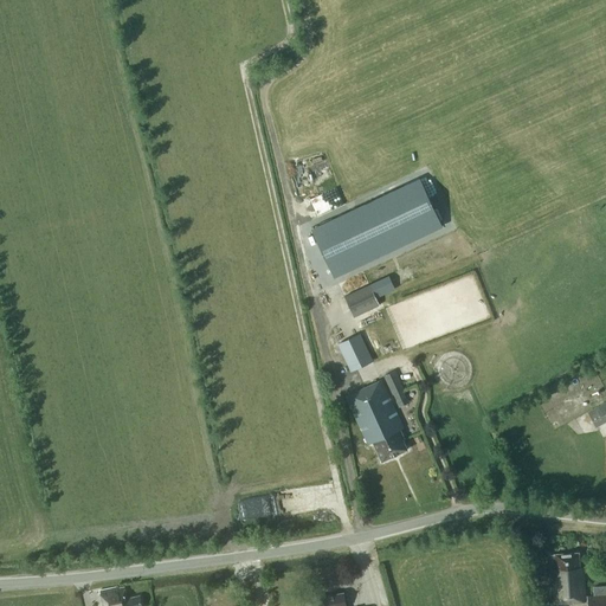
[(334,275),(442,225),(420,180),(313,230),(334,275)]
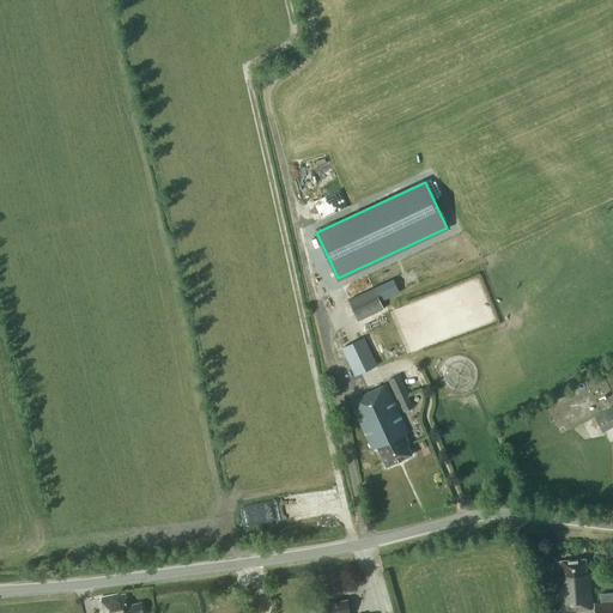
[(384,309),(375,287),(349,299),(358,321),(384,309)]
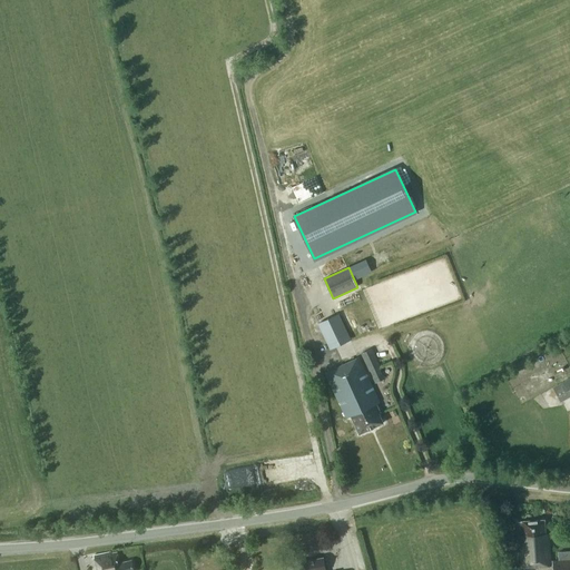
[(317,323),(330,350),(351,340),(338,313),(317,323)]
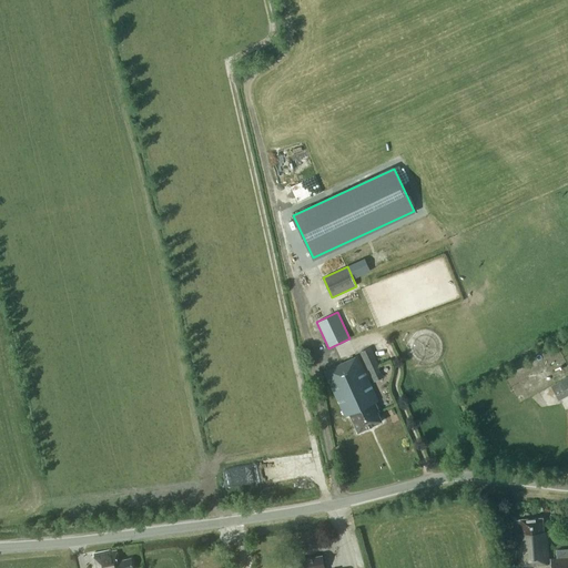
[(379,365),(371,347),(361,352),(373,377),(382,373),(378,365),(379,365)]
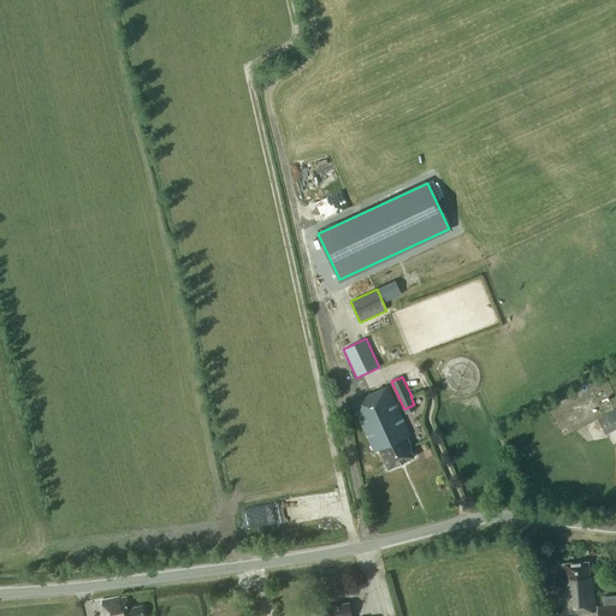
[(389,469),(414,457),(409,448),(412,446),(407,437),(410,436),(388,385),(351,401),(374,452),(380,451),(389,469)]
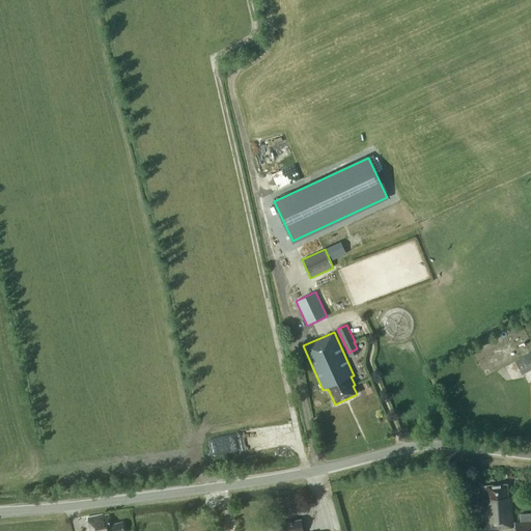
[(530,353),(515,362),(523,374),(530,368),(530,353)]
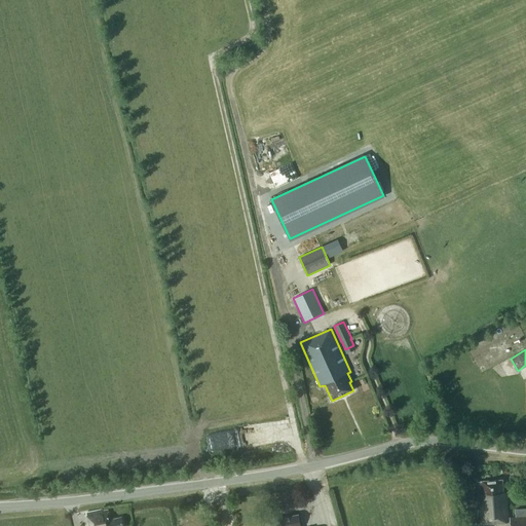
[(481,481),(477,482),(476,483),(476,487),(478,489),(481,488),(482,494),(480,494),(481,523),(509,522),(506,493),(503,493),(502,479),(481,481)]
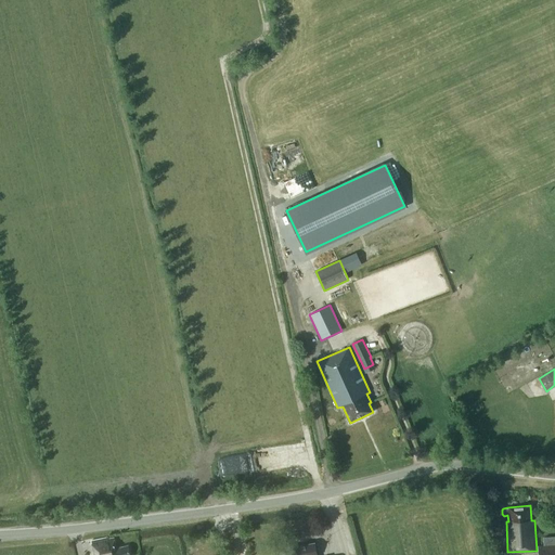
[(108,538),(92,541),(94,554),(131,554),(129,545),(117,549),(115,538),(108,539),(108,538)]
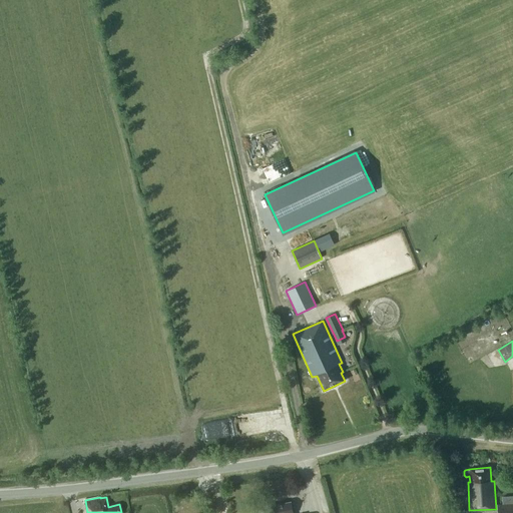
[(293,512),(292,502),(269,506),(270,512),(293,512)]
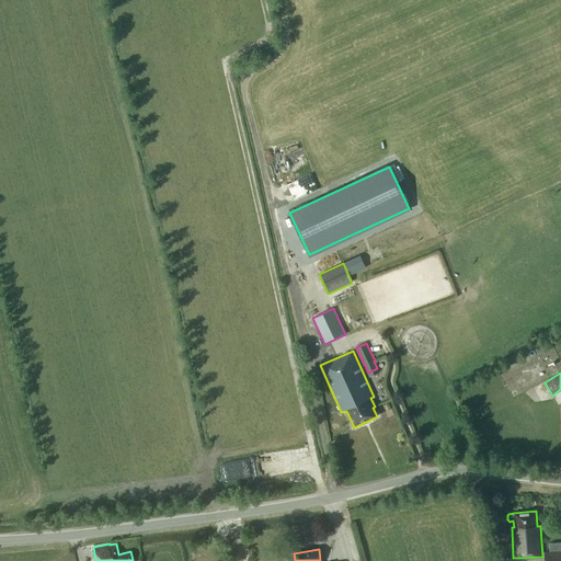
[(560,560),(560,551),(544,552),(544,560),(560,560)]
